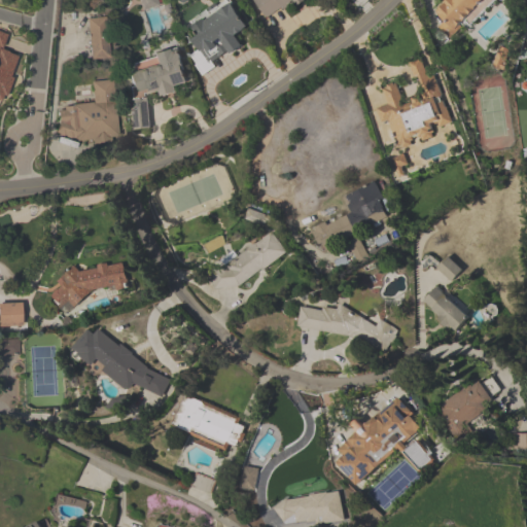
[(160,6),(157,0),(139,0),(143,10),(160,6)]
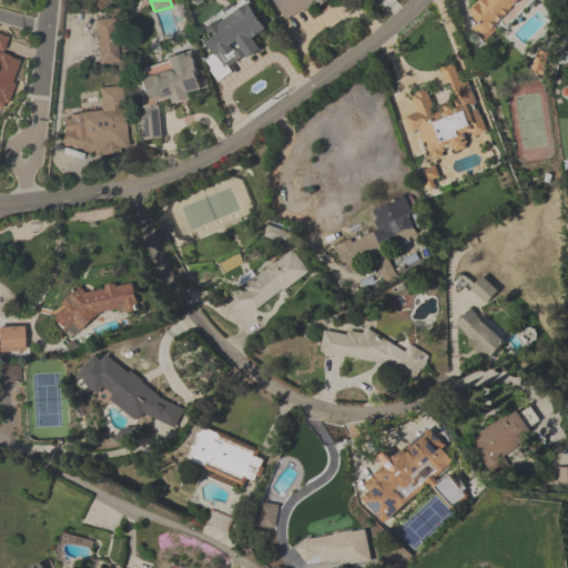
[(240,0),(200,24),(217,53),(205,61),(217,82),(233,73),(226,63),(243,53),(246,59),(263,49),(256,38),(266,32),(247,0),(240,0)]
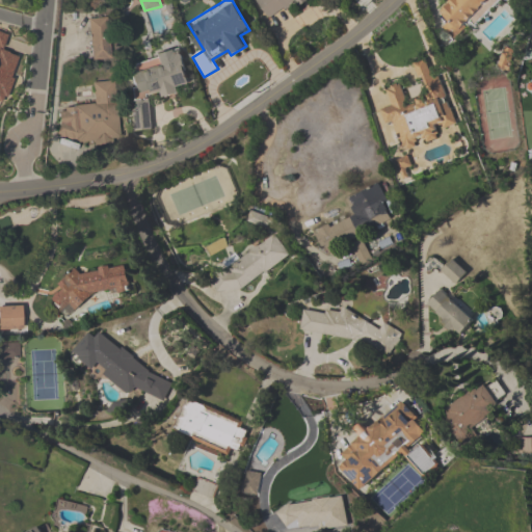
[(309,0),(255,0),(268,19),(289,4),(294,10),(309,0)]
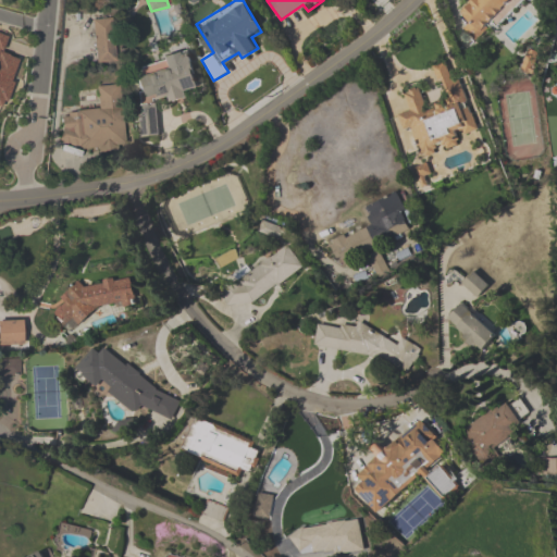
[(471,0),(459,11),(470,23),(465,27),(477,41),(522,0),(471,0)]
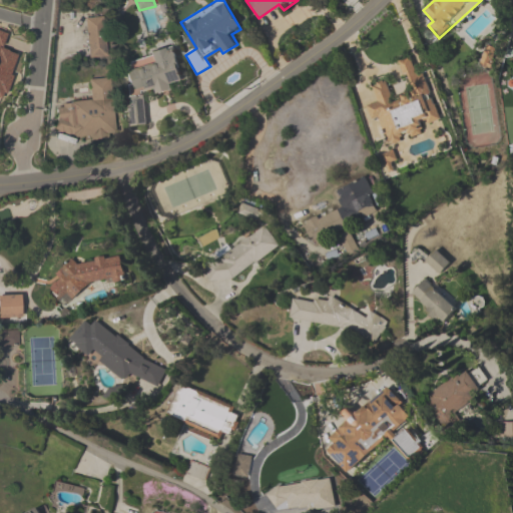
[(103,19),(87,19),(87,57),(103,57),(103,19)]
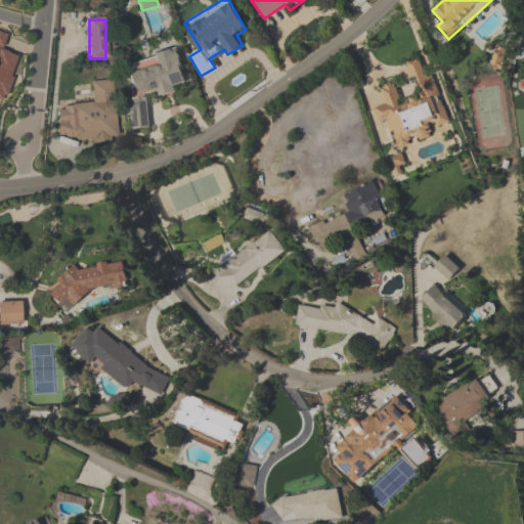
[(0,101),(3,103),(18,56),(2,51),(8,35),(0,32),(0,101)]
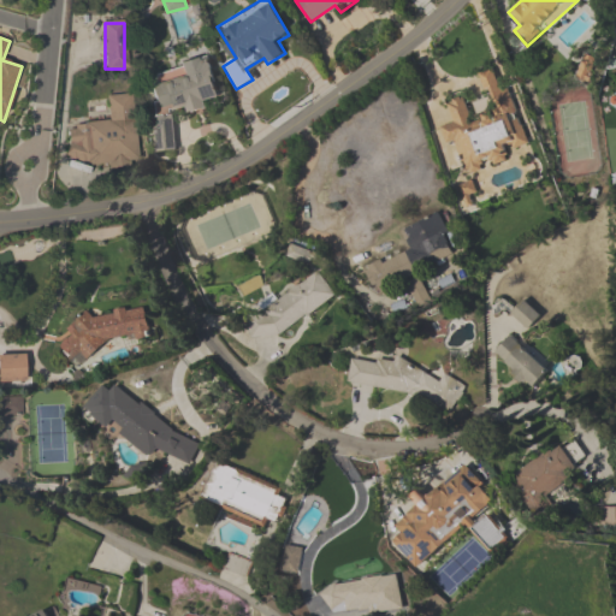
[(176,150),(173,112),(208,110),(207,98),(215,98),(213,58),(179,60),(181,72),(150,75),(157,153),(176,150)]
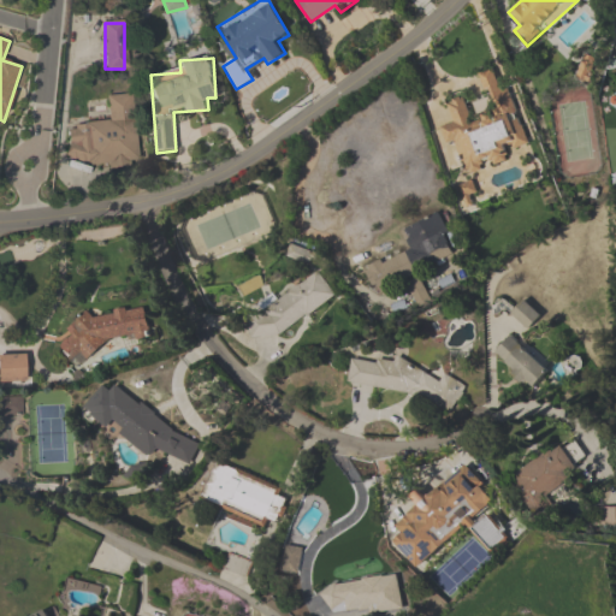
[(527,143),(501,70),(481,76),(493,111),(471,119),(463,96),(445,102),(452,123),(439,128),(445,146),(455,142),(467,175),(509,160),(505,150),(527,143)]
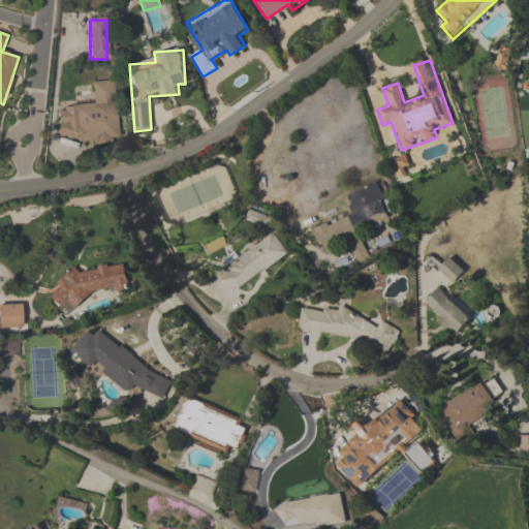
[(115,81),(92,83),(94,105),(58,107),(61,146),(120,141),(115,81)]
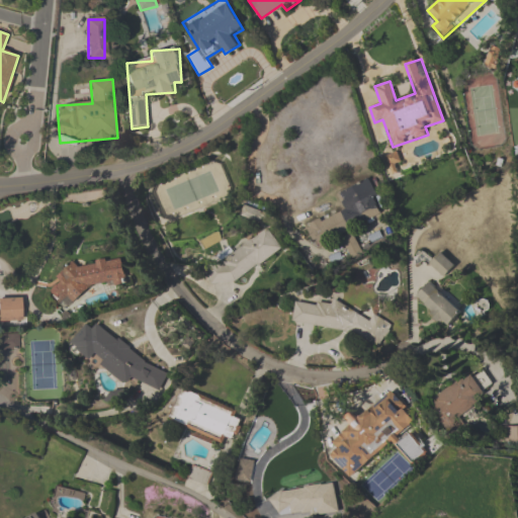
[(337,194),(344,210),(306,228),(315,248),(384,219),(368,180),(337,194)]
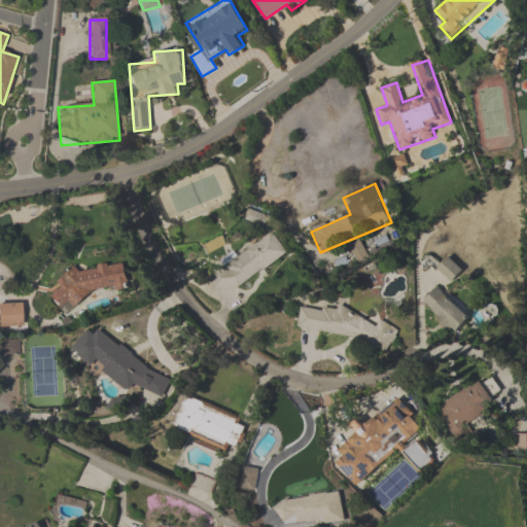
[(261,224),(265,216),(248,210),(245,218),(261,224)]
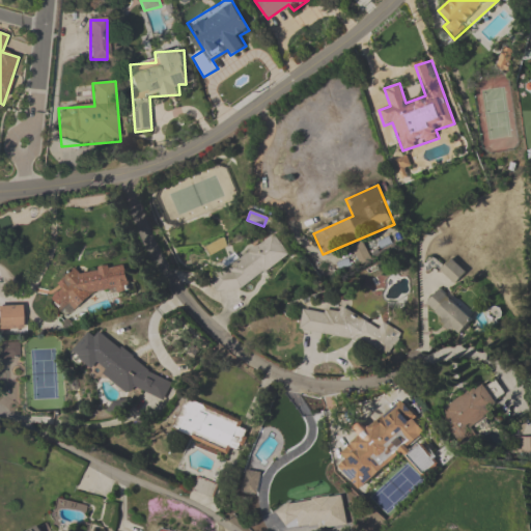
[(223,298),(288,255),(276,234),(210,277),(223,298)]
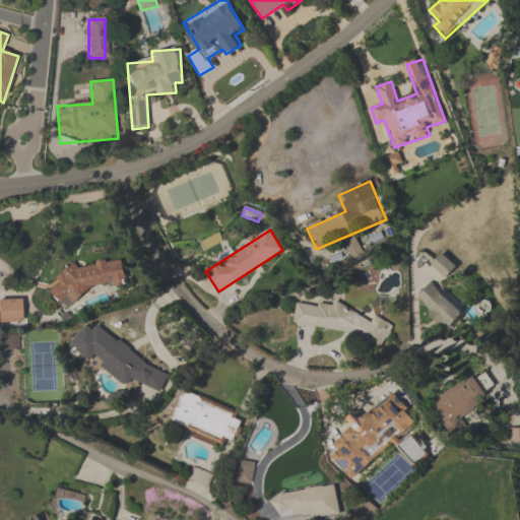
[(455,268),(441,255),(431,265),(445,279),(455,268)]
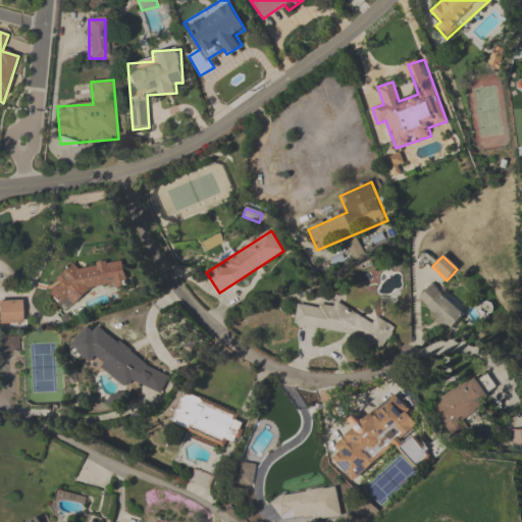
[(449,331),(465,315),(432,283),(416,300),(449,331)]
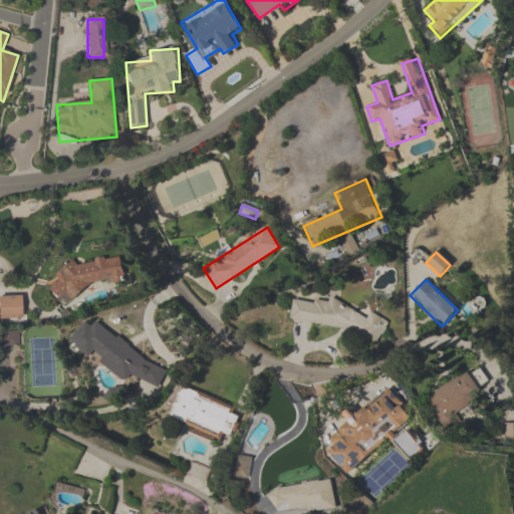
[(0,318),(21,319),(21,298),(0,298),(0,318)]
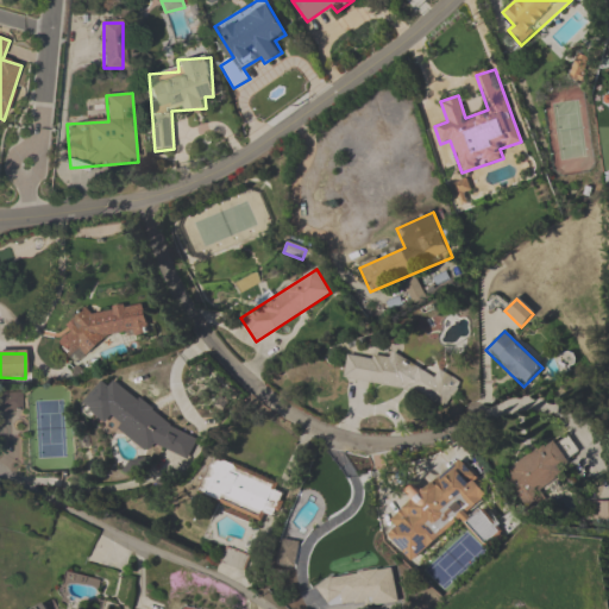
[(347,353),(343,381),(453,400),(458,372),(347,353)]
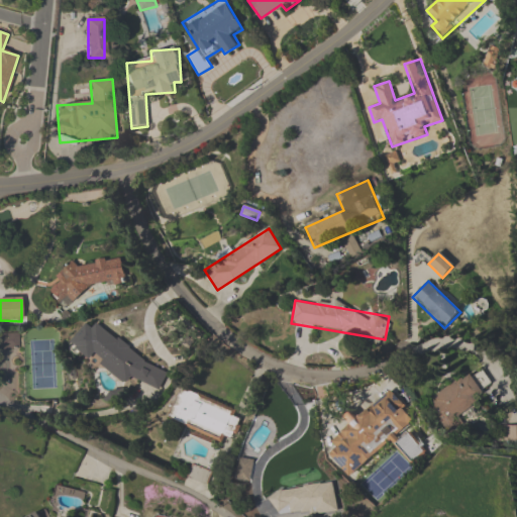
[(168,377),(99,323),(95,328),(88,323),(72,343),(93,359),(94,358),(126,384),(133,375),(156,392),(168,377)]
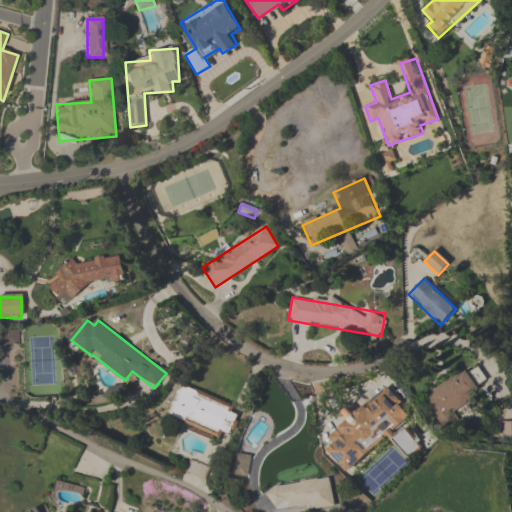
[(465,369),(421,397),(442,430),(459,419),(452,408),(489,384),(479,367),(468,374),(465,369)]
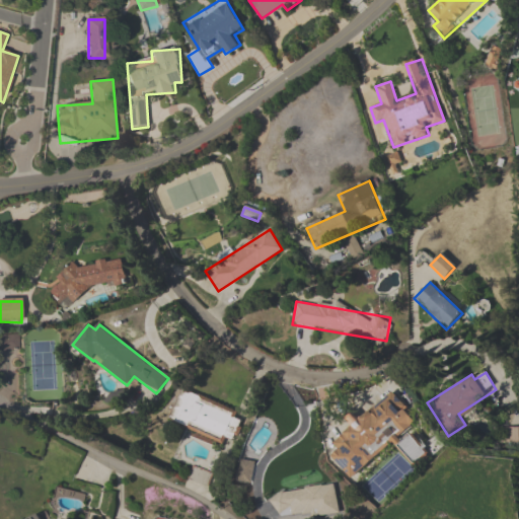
[(170,421),(224,442),(236,412),(182,391),(170,421)]
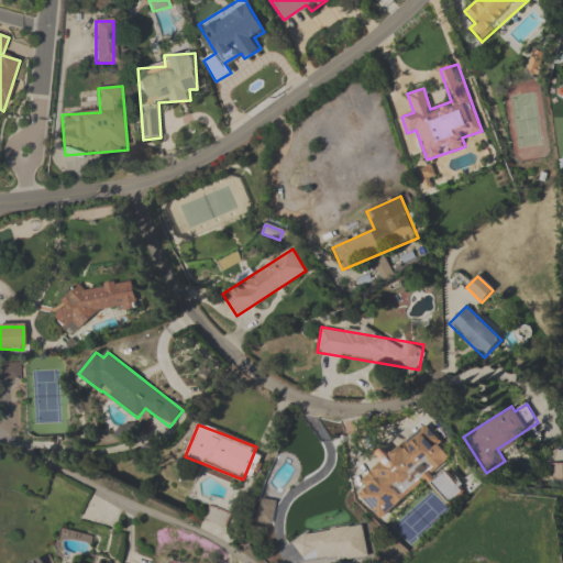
[(390,454),(384,448),(376,455),(382,463),(361,481),(367,488),(360,495),(381,519),(426,479),(427,481),(453,459),(424,424),(390,454)]
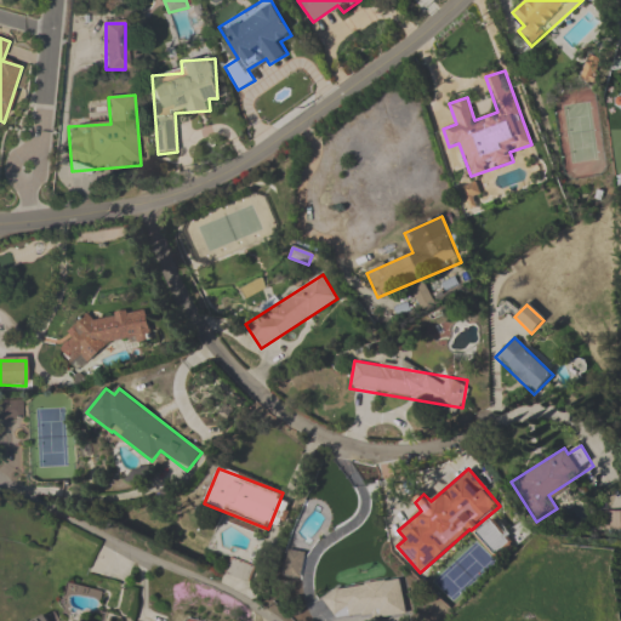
[(306,553),(289,551),(285,576),(301,580),(306,553)]
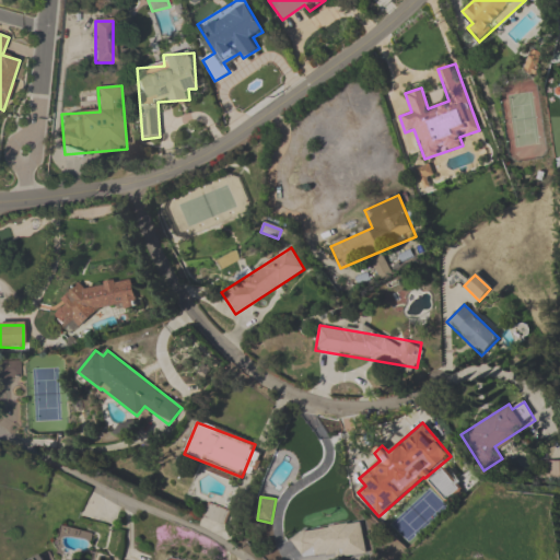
[(313,559),(365,549),(359,521),(317,528),(316,522),(305,524),(307,533),(294,535),(299,559),(313,559)]
